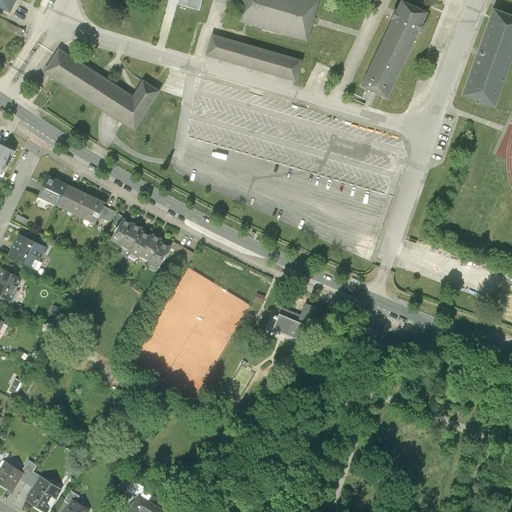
[(0,0),(0,16),(9,21),(20,0),(0,0)]
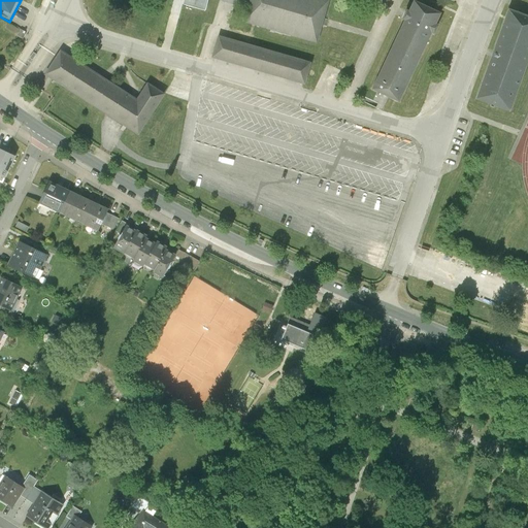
[(184,0),(182,5),(183,6),(204,12),(207,0),(184,0)]
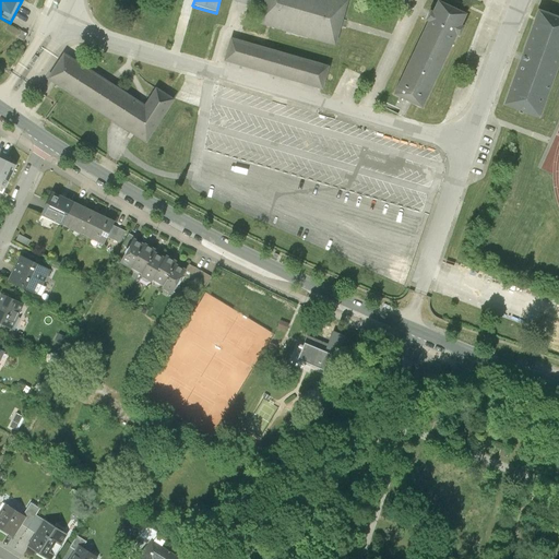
[(265,0),(264,7),(259,23),(333,45),(340,22),(346,1),(342,0),(265,0)]
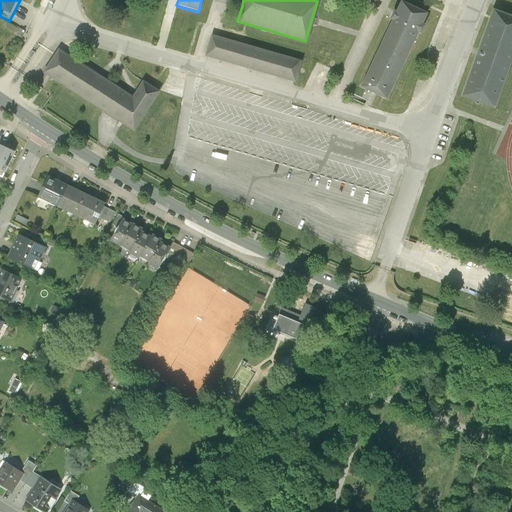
[(398,8),(357,95),(385,108),(426,21),(398,8)]
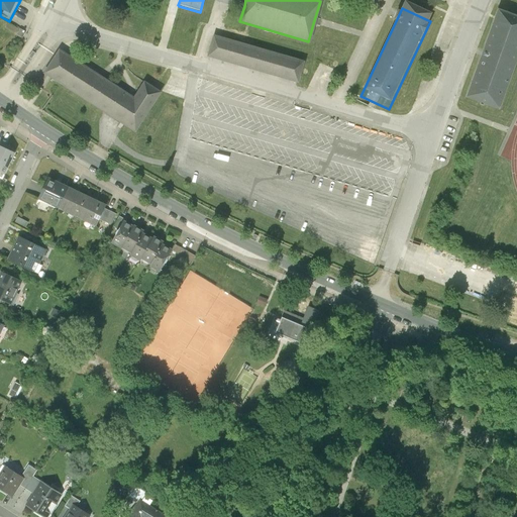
[(516,18),(499,11),(468,97),(498,108),(516,57),(516,18)]
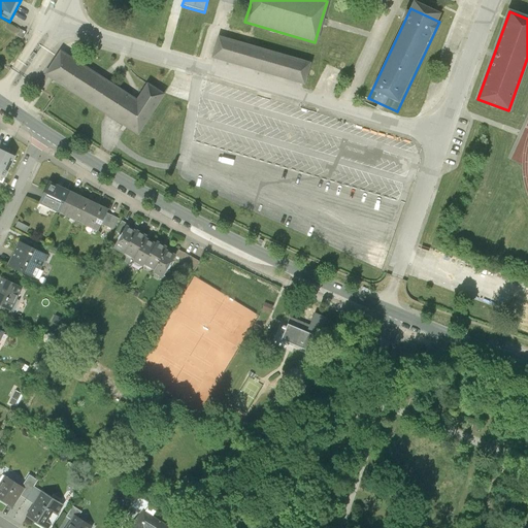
[(309,65),(218,38),(212,58),(304,85),(309,65)]
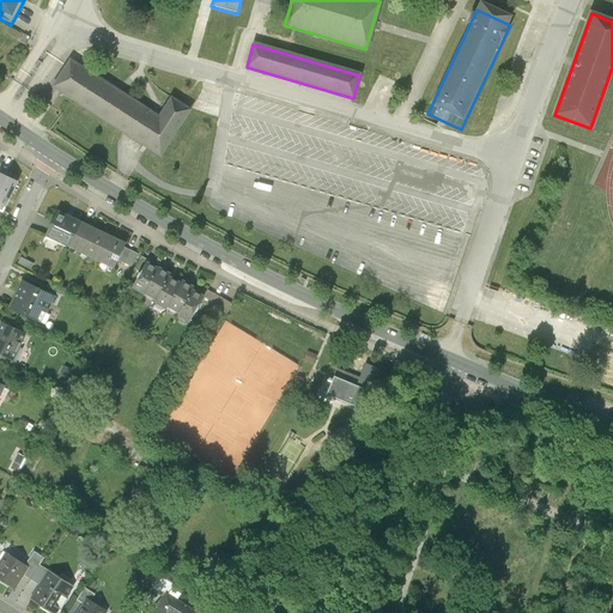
[(70,55),(52,84),(56,87),(59,89),(73,98),(161,153),(194,105),(171,91),(159,109),(157,113),(120,89),(70,55)]
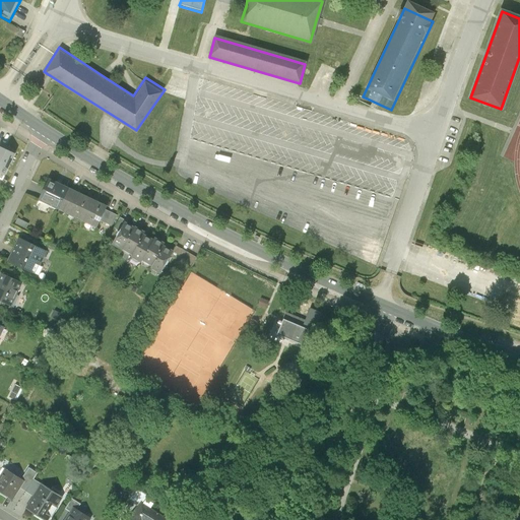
[(17,154),(0,145),(0,174),(6,178),(17,154)]
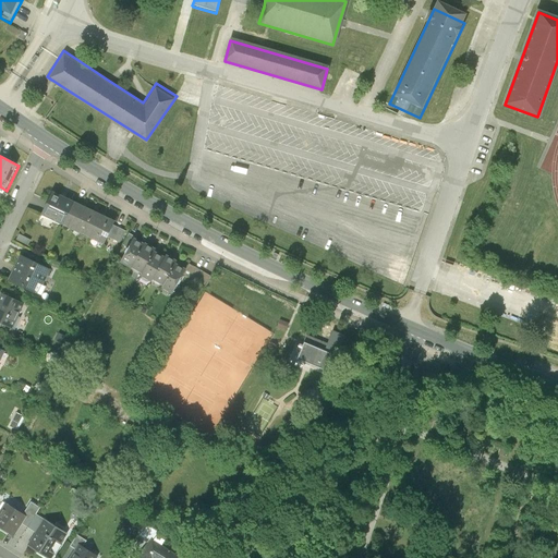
[(73,201),(52,191),(40,216),(61,226),(73,201)]
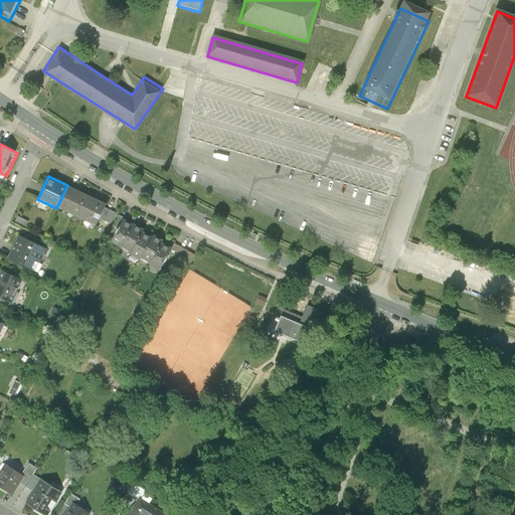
[(87,194),(67,185),(56,208),(75,217),(87,194)]
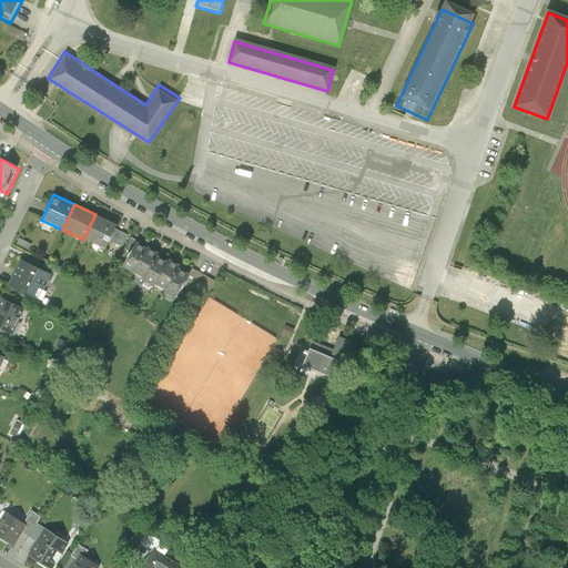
[(117,225),(95,214),(83,240),(105,251),(110,242),(114,230),(117,225)]
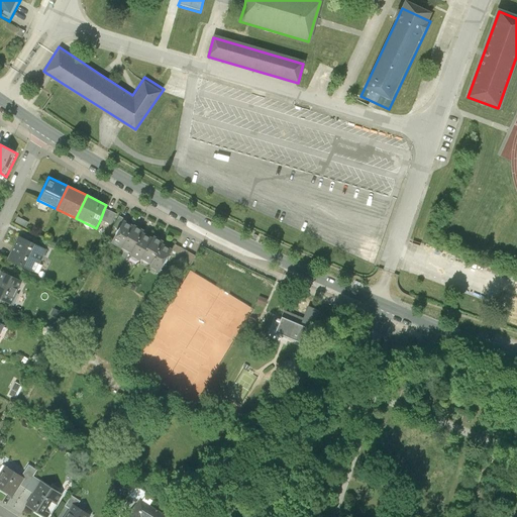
[(116,215),(104,209),(100,220),(111,225),(116,215)]
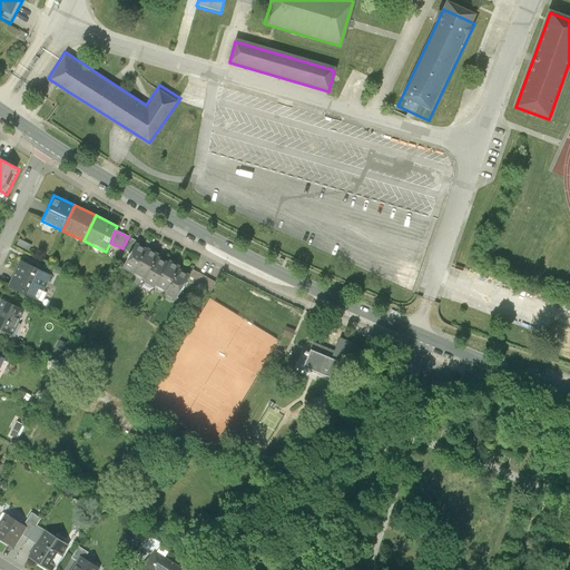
[(137,243),(131,239),(126,251),(130,253),(137,243)]
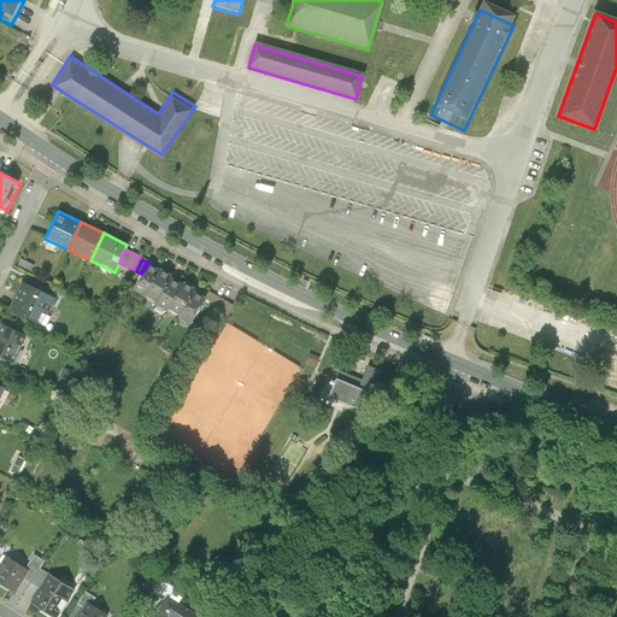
[(131,291),(144,298),(160,270),(148,264),(131,291)]
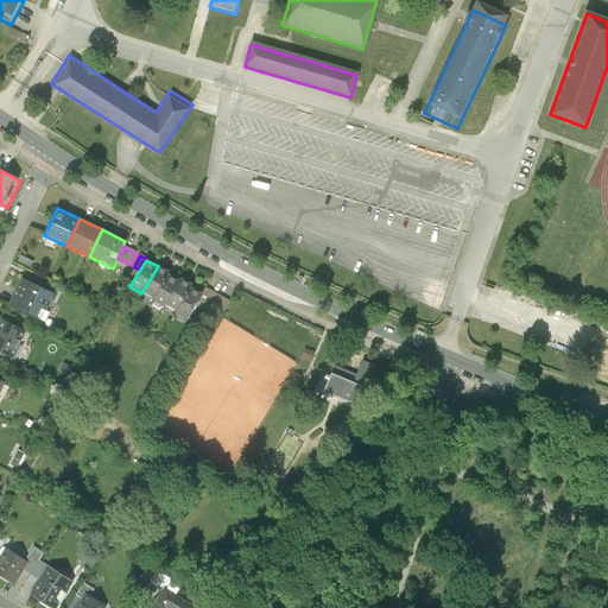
[(141,293),(152,301),(169,273),(158,266),(141,293)]
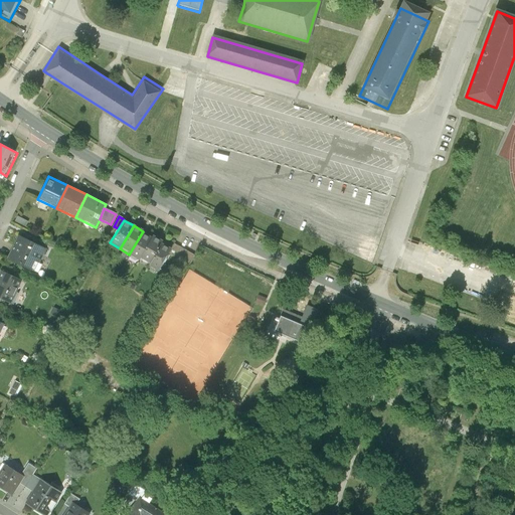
[(129,254),(139,261),(153,237),(143,231),(129,254)]
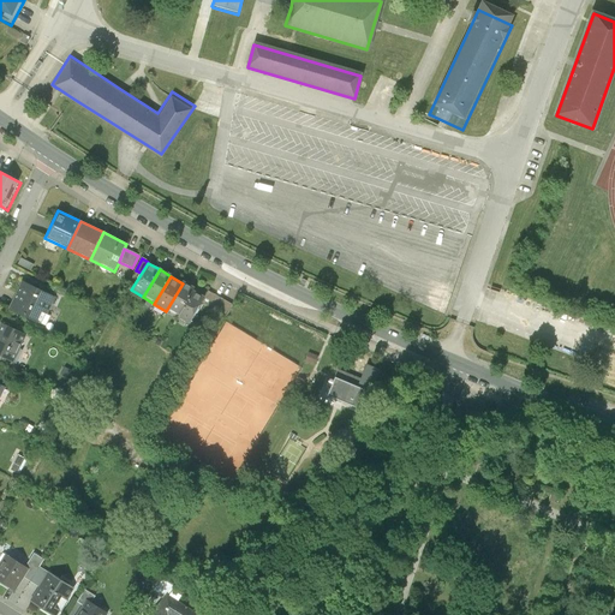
[(39,286),(23,279),(10,306),(27,315),(39,286)]
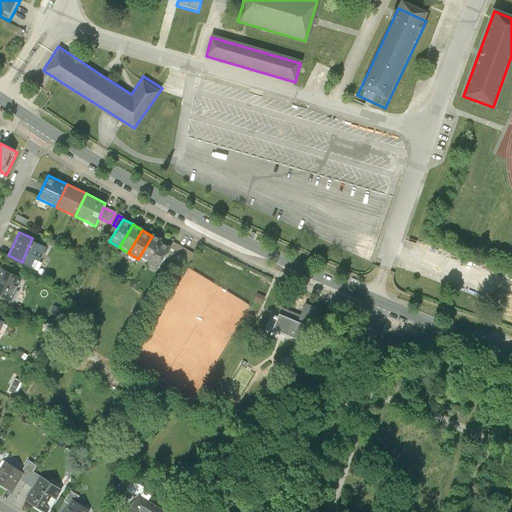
[(138,259),(147,264),(161,242),(152,236),(138,259)]
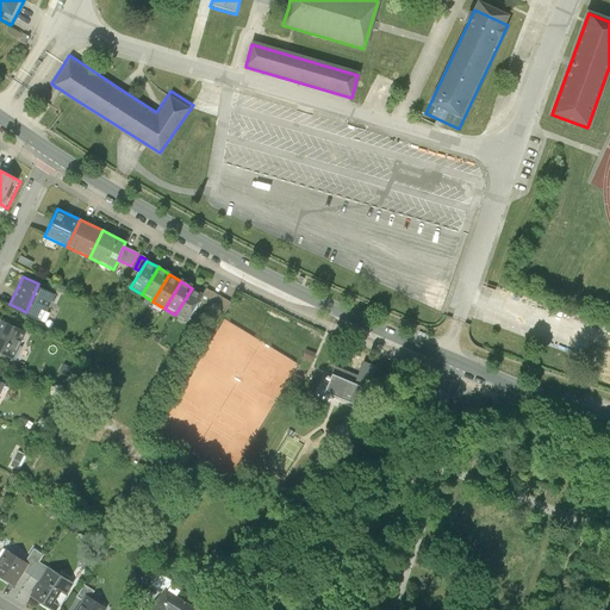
[(55,291),(38,284),(26,312),(43,319),(55,291)]
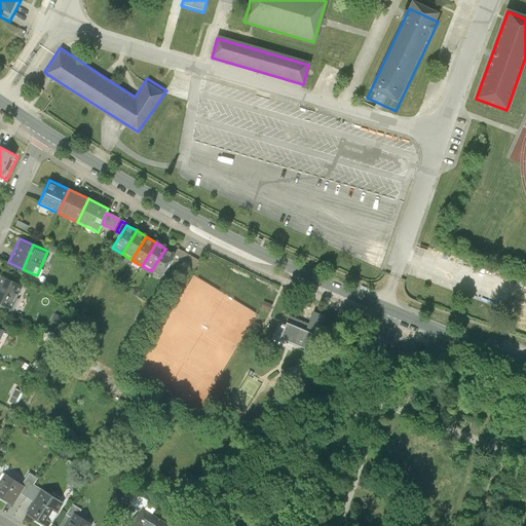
[(151,271),(161,277),(173,260),(175,254),(165,249),(151,271)]
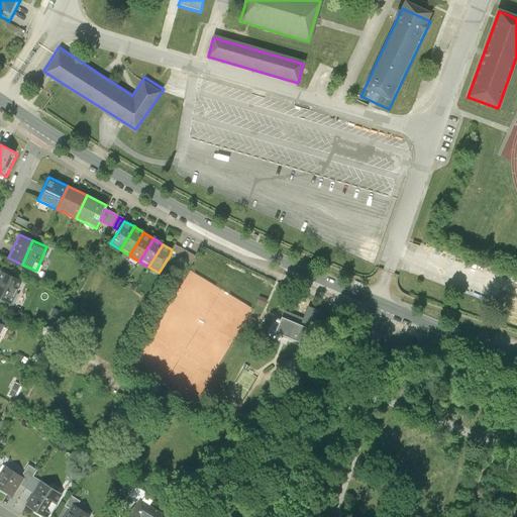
[(175,245),(172,249),(170,255),(190,267),(195,256),(175,245)]
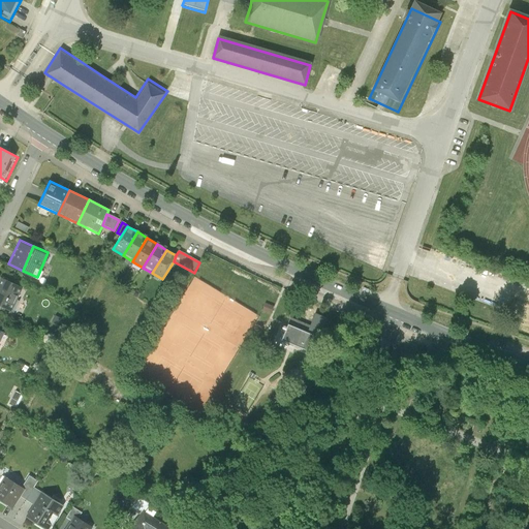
[(0,276),(0,305),(11,311),(23,286),(0,276)]
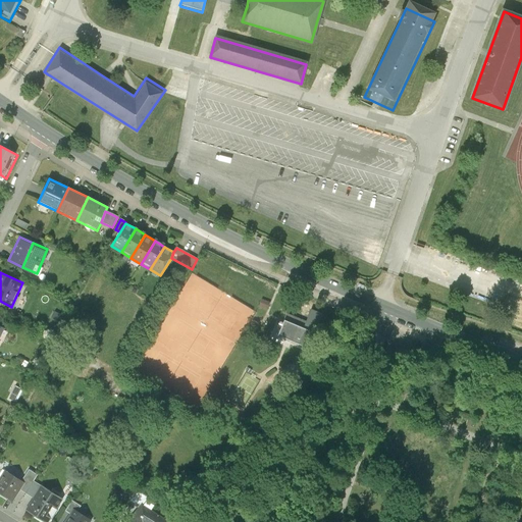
[(305,347),(311,331),(330,338),(337,321),(311,310),(306,322),(303,327),(285,320),(278,336),(305,347)]
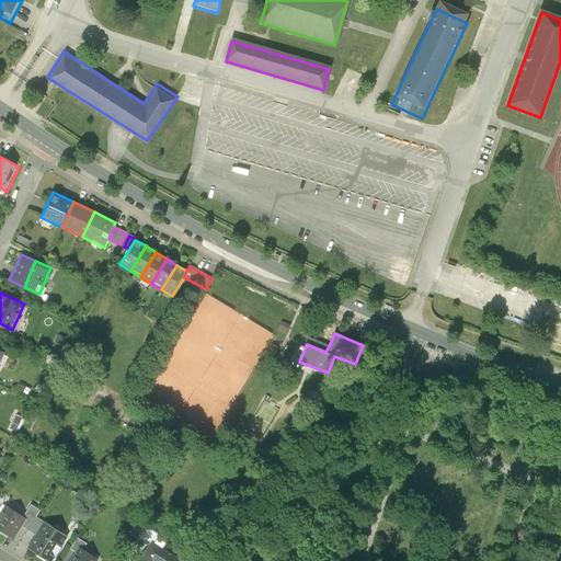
[(309,339),(307,344),(325,352),(329,346),(309,339)]
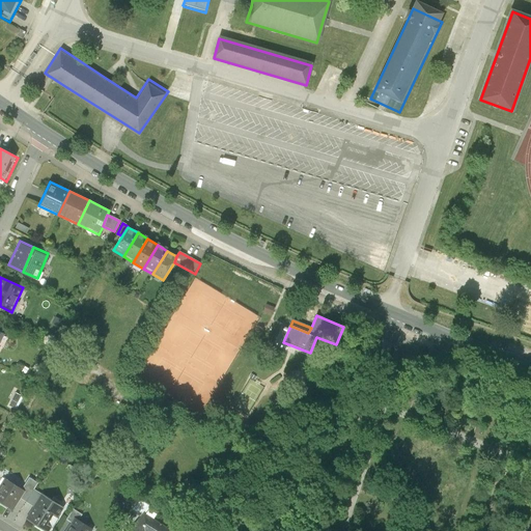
[(14,390),(7,403),(18,409),(24,395),(14,390)]
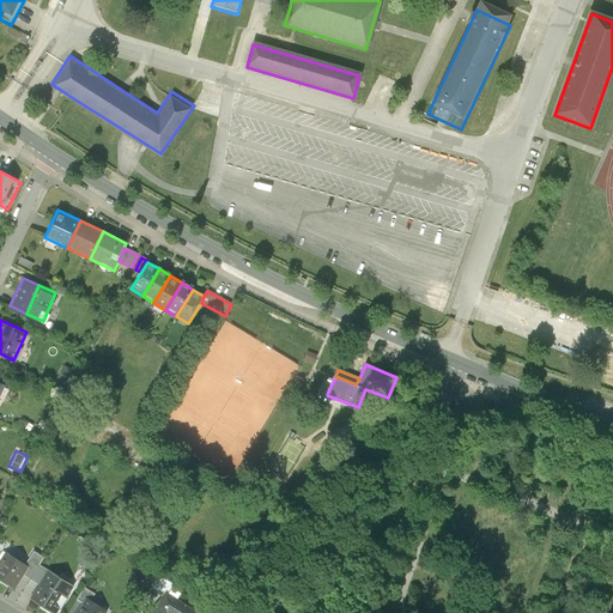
[(5,550),(0,556),(0,578),(14,589),(30,566),(5,550)]
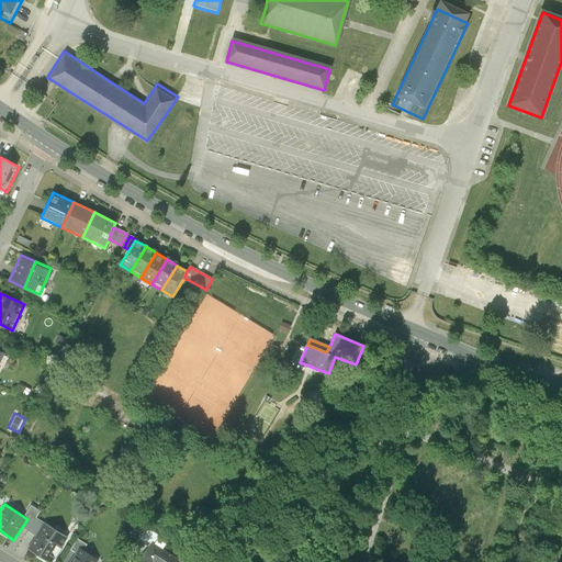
[(43,520),(26,549),(48,561),(52,561),(68,536),(43,520)]
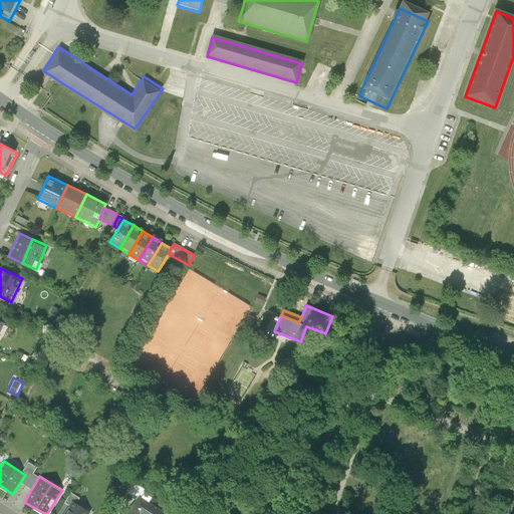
[(169,513),(139,495),(122,513),(169,513)]
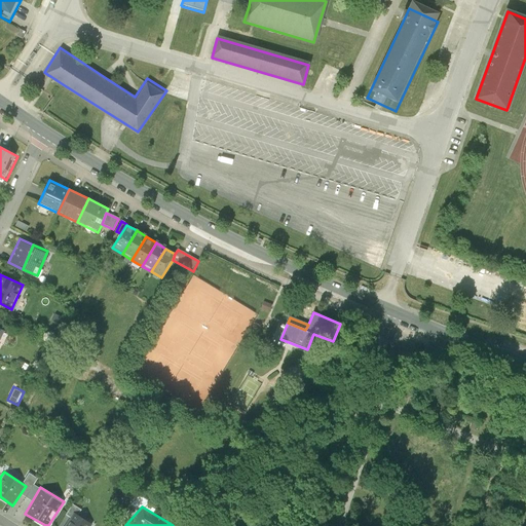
[(75,511),(65,525),(91,525),(94,523),(75,511)]
